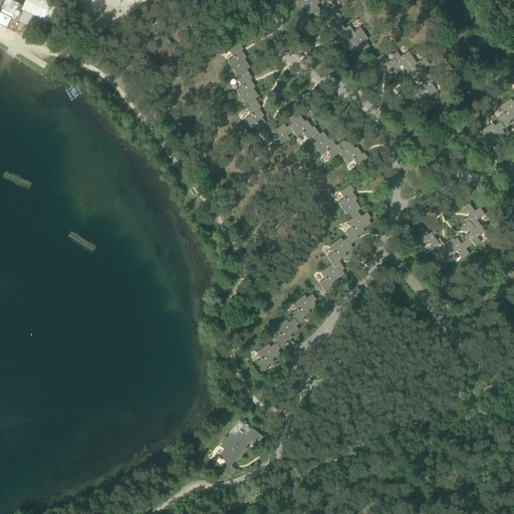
[(0,0),(0,10),(1,9),(17,17),(23,6),(10,0),(0,0)]
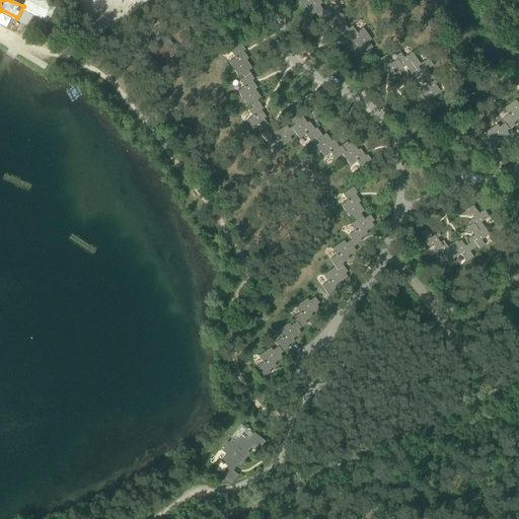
[(315,13),(316,14),(322,10),(319,6),(322,3),(319,0),(294,0),(297,3),(299,2),(304,9),(306,7),(312,16),(315,13)]
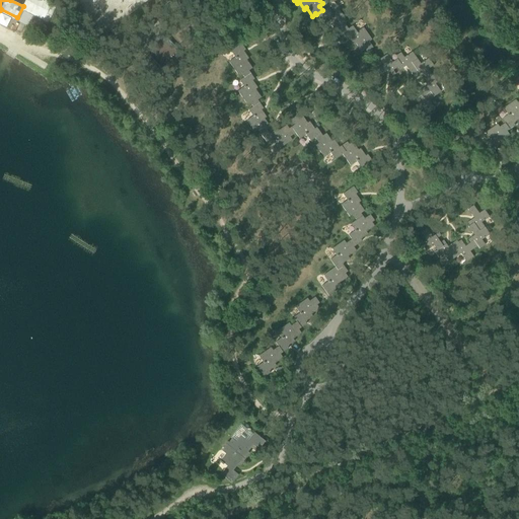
[(340,31),(342,33),(348,29),(344,24),(347,22),(338,10),(331,14),(326,7),(322,10),(316,14),(321,21),(323,20),(328,27),(330,25),(337,34),(340,31)]
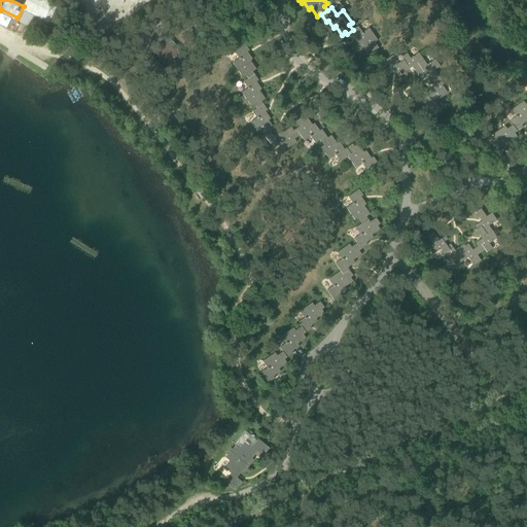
[(353,30),(347,34),(351,40),(353,39),(358,46),(361,44),(366,54),(371,50),(373,54),(379,48),(375,42),(378,40),(369,28),(361,34),(356,27),(353,30)]
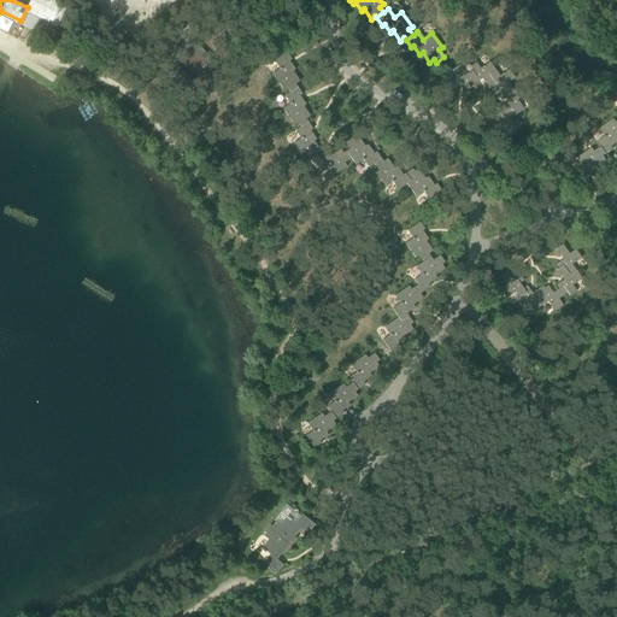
[(285,86),(289,93),(298,88),(295,84),(300,82),(293,72),(295,70),(289,62),(292,59),(287,52),(274,62),(278,69),(271,75),(281,89),(285,86)]
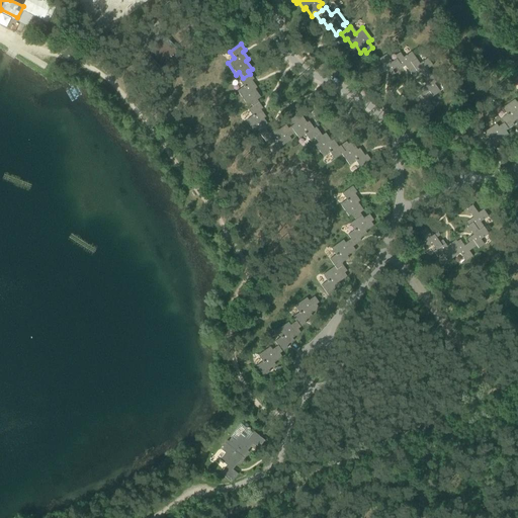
[(411,75),(413,74),(417,71),(412,63),(416,60),(411,53),(403,58),(399,53),(394,56),(396,59),(400,65),(397,68),(399,71),(405,67),(411,75)]
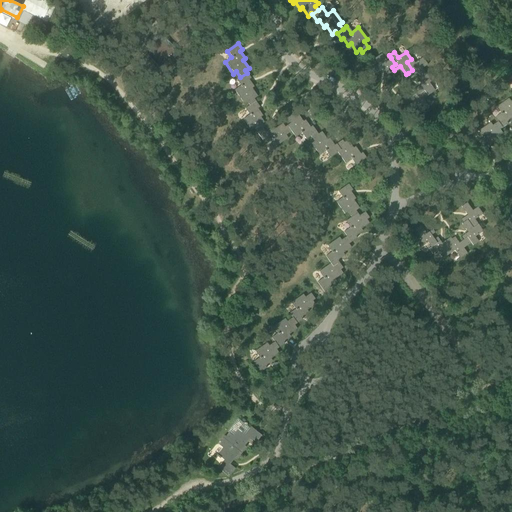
[(387,70),(392,67),(395,64),(391,58),(387,61),(382,54),(374,59),(378,64),(370,70),(374,75),(382,69),(387,75),(390,73),(387,70)]
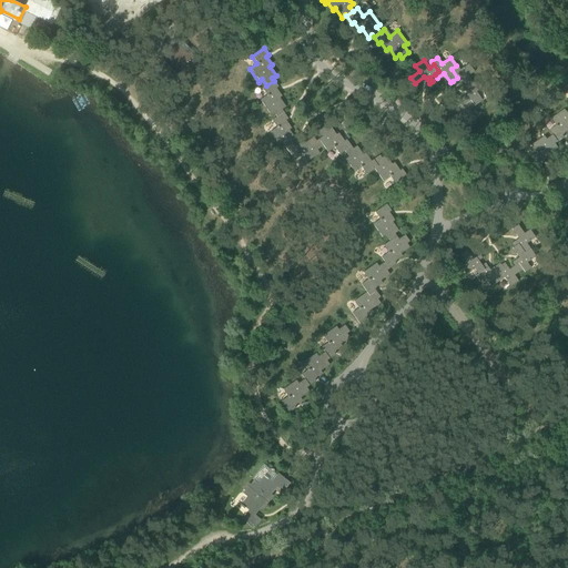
[(462,80),(465,84),(468,89),(474,84),(467,75),(473,72),(468,64),(459,70),(456,66),(452,69),(457,78),(453,81),(455,84),(462,80)]
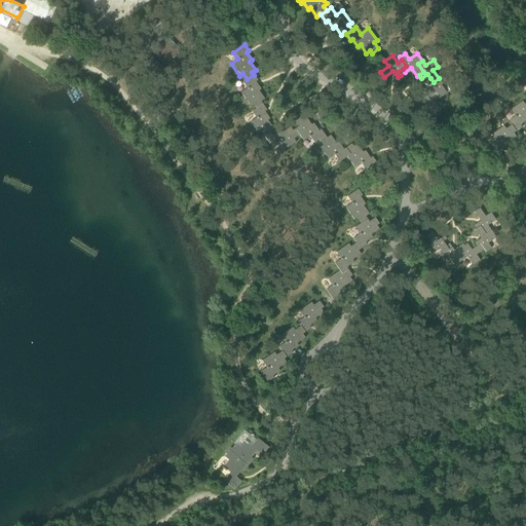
[(252,103),(256,109),(263,104),(261,102),(264,100),(259,90),(261,89),(256,82),(258,80),(254,75),(247,79),(242,82),(247,88),(240,92),(249,105),(252,103)]
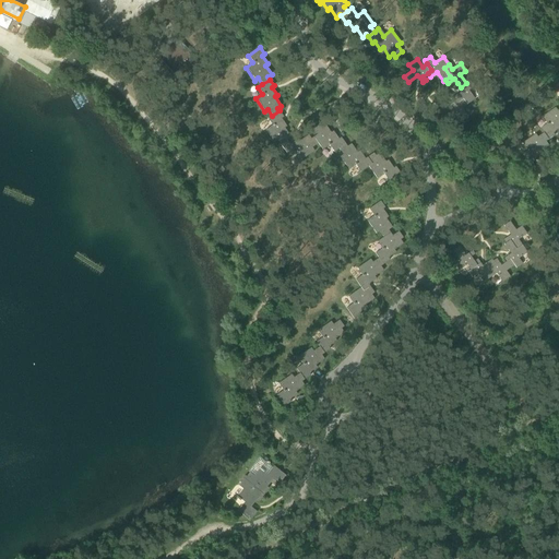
[(450,99),(451,100),(454,106),(464,100),(466,105),(474,99),(468,91),(474,87),(470,81),(466,83),(461,87),(458,83),(454,85),(459,93),(450,99)]
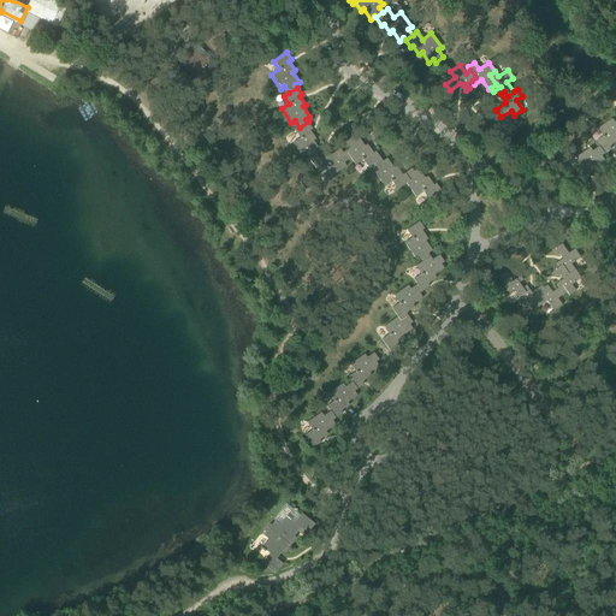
[(501,117),(497,111),(493,114),(498,122),(489,129),(493,135),(503,129),(507,135),(515,130),(508,119),(514,116),(511,111),(501,117)]
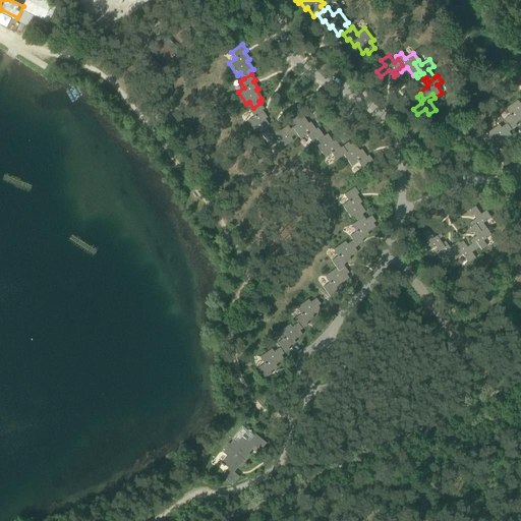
[(504,120),(507,124),(511,130),(518,126),(516,124),(520,120),(520,102),(520,104),(518,101),(506,109),(510,116),(504,120)]
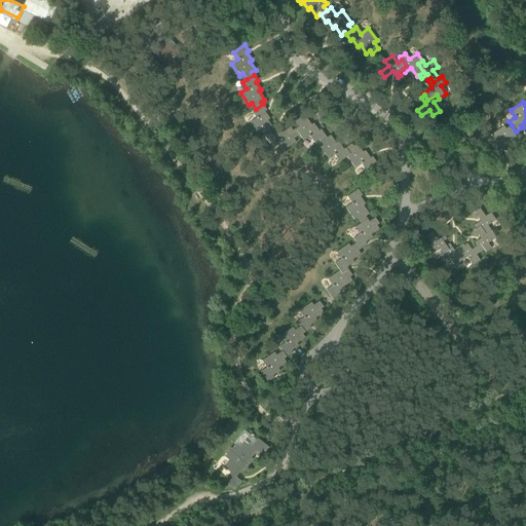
[(261,133),(265,139),(271,135),(269,132),(273,128),(267,120),(270,119),(264,111),(266,110),(263,104),(256,109),(251,112),(256,118),(249,123),(257,136),(261,133)]
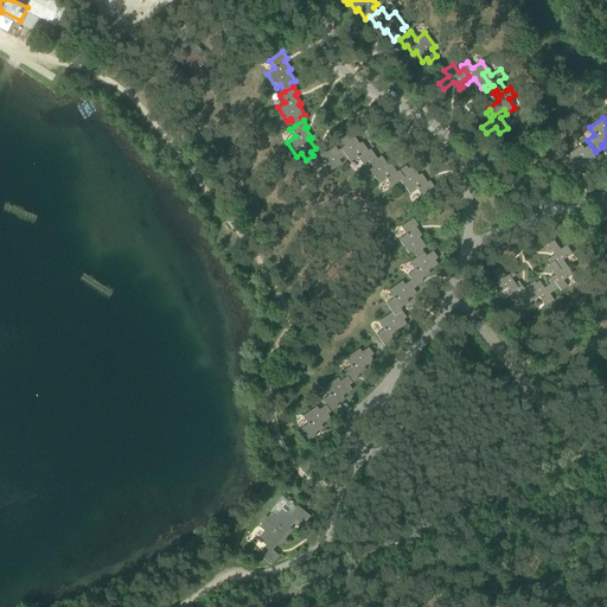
[(362,166),(368,163),(375,157),(370,149),(368,152),(362,142),(359,145),(352,135),(349,138),(346,135),(339,140),(344,146),(338,151),(343,158),(345,157),(350,164),(357,159),(362,166)]
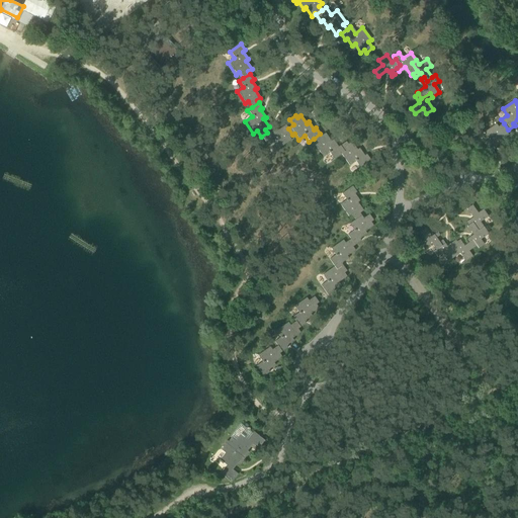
[(508,130),(504,123),(499,127),(497,124),(485,133),(490,139),(483,144),(491,154),(496,150),(495,148),(502,143),(501,141),(509,135),(506,131),(508,130)]
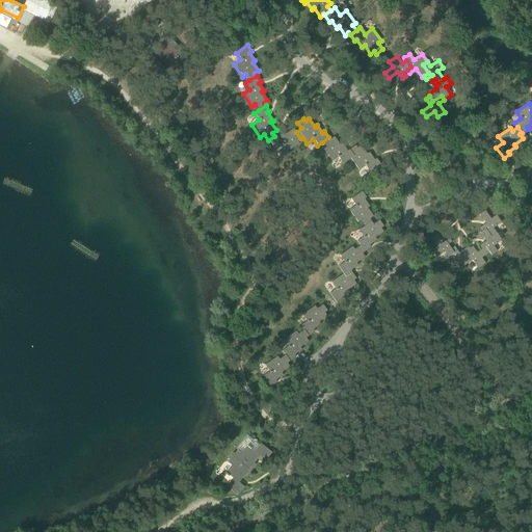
[(297,140),(300,138),(296,132),(293,128),(285,134),(284,132),(275,137),(274,136),(268,140),(274,151),(282,147),(286,153),(299,144),(297,140)]
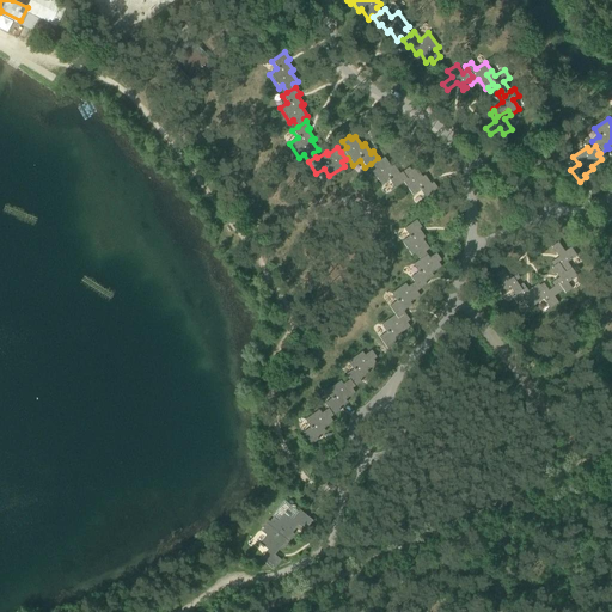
[(395,189),(404,183),(409,179),(404,171),(399,173),(393,165),(391,167),(384,158),(380,160),(378,158),(371,164),(374,170),(371,172),(381,187),(389,182),(395,189)]
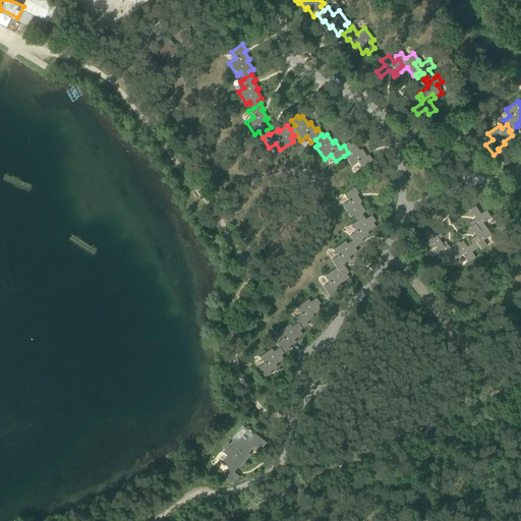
[(348,153),(344,156),(351,167),(358,163),(362,169),(372,162),(368,156),(366,157),(361,150),(359,151),(353,142),(350,146),(348,142),(344,146),(348,153)]
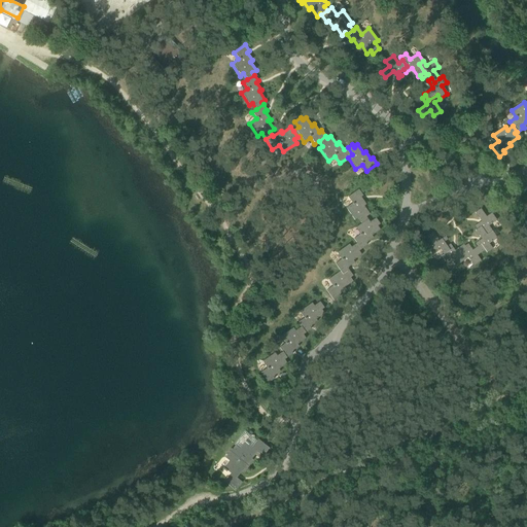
[(357,213),(363,222),(367,219),(366,217),(370,214),(363,206),(366,205),(360,197),(362,196),(358,189),(347,198),(351,204),(345,209),(351,217),(357,213)]
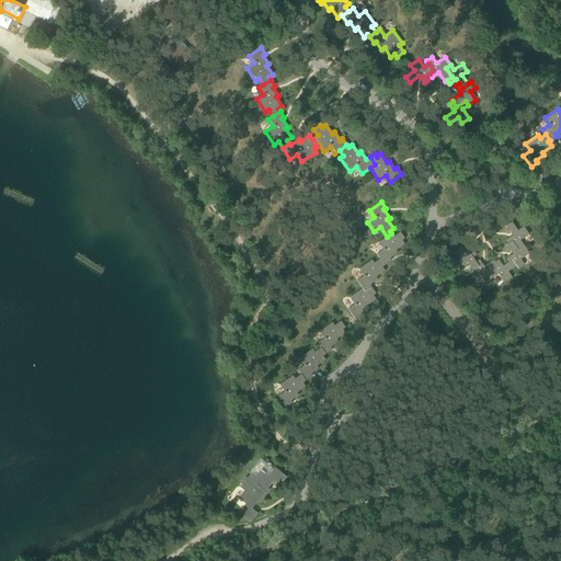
[(505,241),(507,244),(512,241),(517,250),(523,247),(519,241),(529,235),(523,227),(517,231),(512,222),(505,227),(512,236),(505,241)]
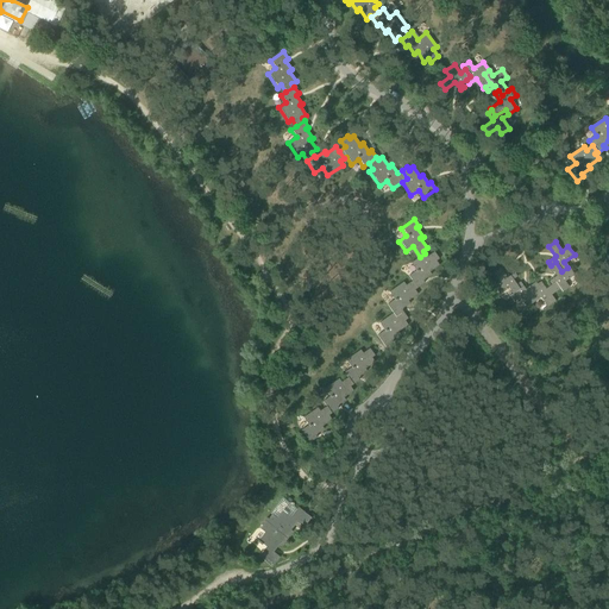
[(408,277),(412,282),(416,289),(424,283),(422,281),(431,275),(429,272),(439,265),(435,262),(439,259),(434,252),(427,257),(425,253),(420,257),(416,259),(422,267),(408,277)]
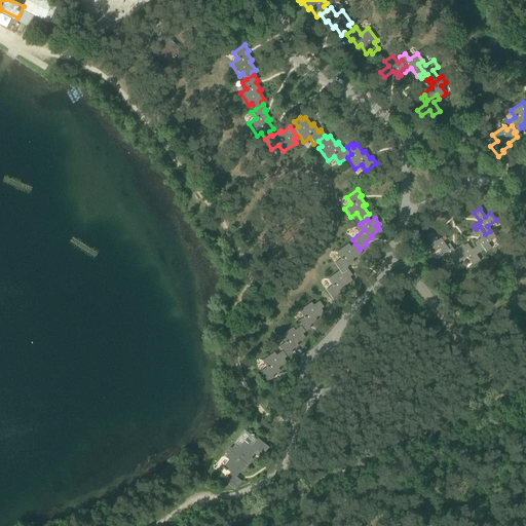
[(474,243),(476,247),(479,245),(483,250),(485,253),(491,249),(488,245),(495,238),(490,231),(485,234),(480,226),(476,229),(474,230),(480,238),(474,243)]
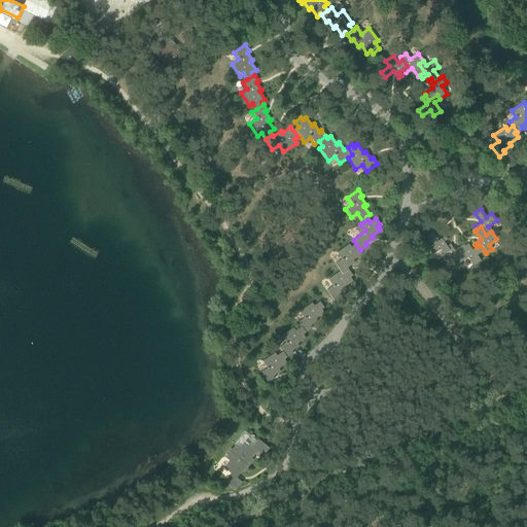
[(441,249),(444,254),(449,250),(447,247),(444,242),(448,240),(445,236),(438,241),(432,232),(426,236),(432,244),(427,248),(432,255),(441,249)]
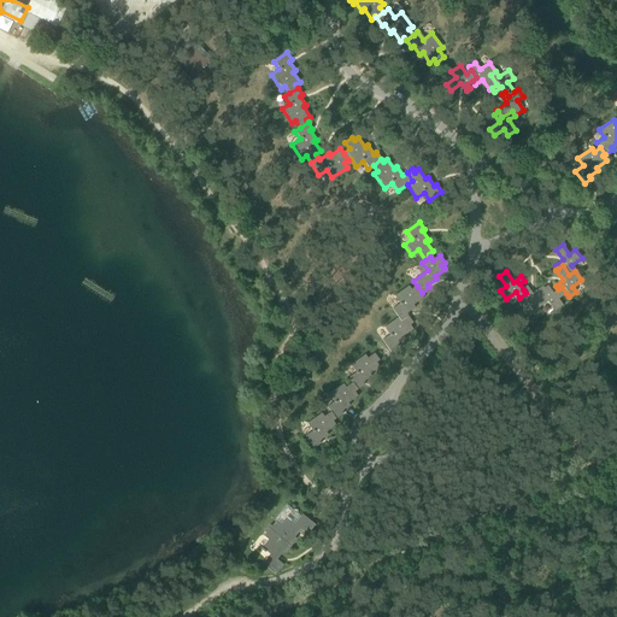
[(391,310),(398,318),(400,323),(409,317),(406,313),(415,307),(413,305),(423,299),(419,294),(422,293),(417,286),(411,291),(409,287),(394,297),(399,304),(391,310)]
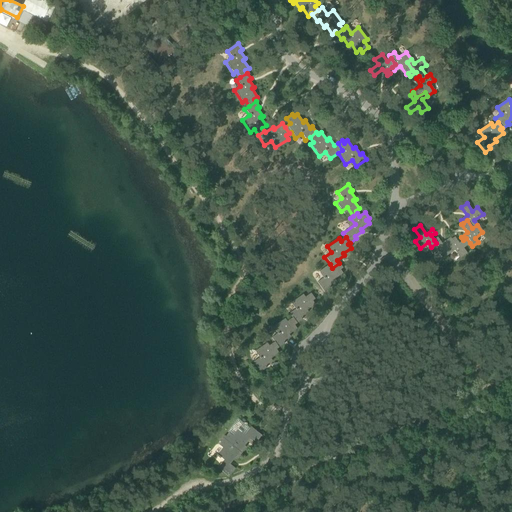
[(436,243),(431,247),(428,249),(432,254),(437,251),(442,259),(449,254),(446,248),(453,243),(451,239),(450,237),(442,243),(437,237),(434,240),(436,243)]
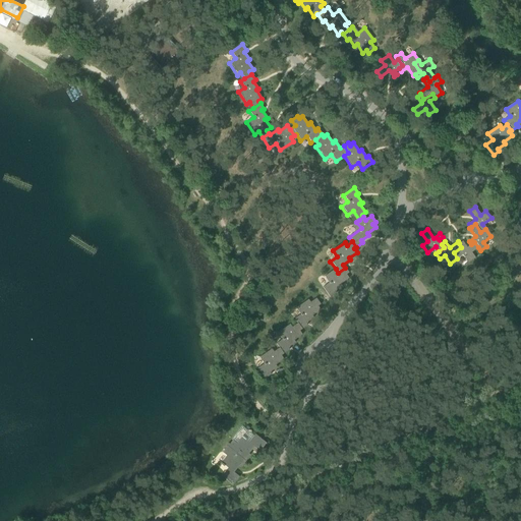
[(462,241),(459,243),(461,247),(454,252),(457,258),(462,255),(468,263),(476,257),(472,251),(478,247),(474,242),(471,244),(467,247),(462,241)]
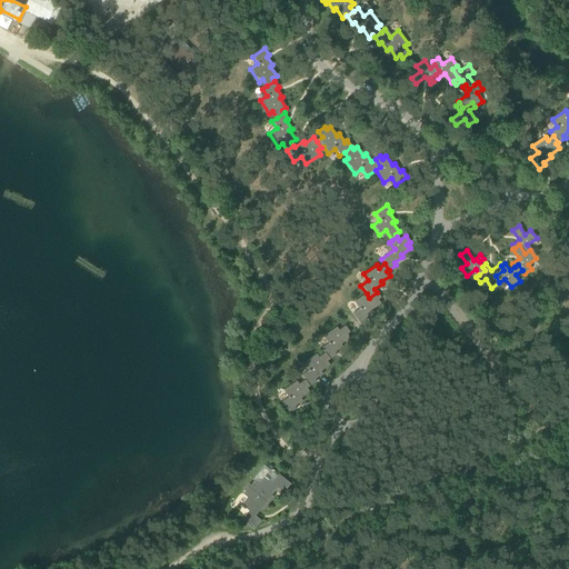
[(369,298),(367,293),(353,302),(359,309),(352,313),(360,326),(367,321),(366,319),(373,312),(372,310),(381,303),(378,300),(381,298),(377,292),(369,298)]
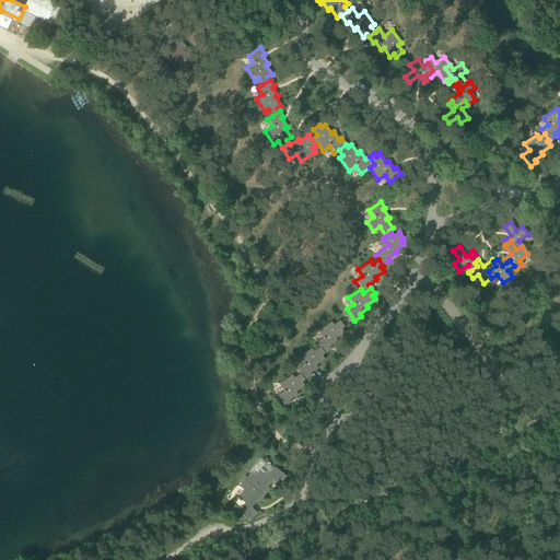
[(316,343),(319,348),(324,356),(330,350),(329,348),(337,342),(335,340),(345,335),(341,329),(345,328),(339,322),(334,326),(331,323),(317,331),(323,339),(316,343)]
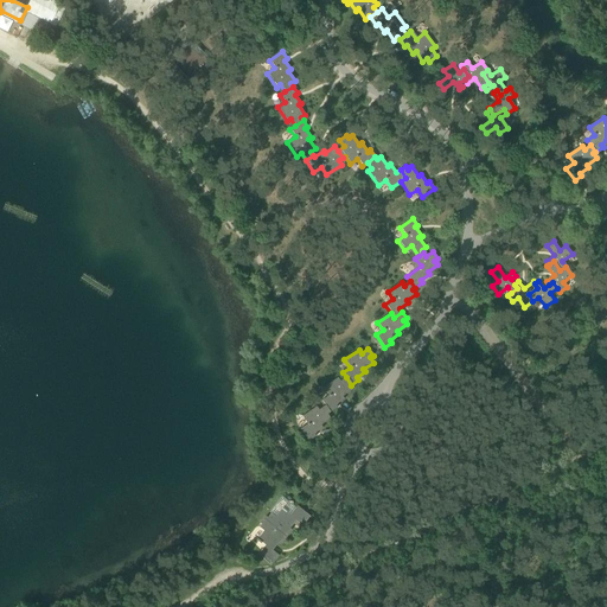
[(321,401),(325,406),(330,414),(337,409),(336,406),(344,400),(343,397),(350,391),(347,388),(351,385),(346,377),(340,382),(338,378),(324,388),(328,396),(321,401)]
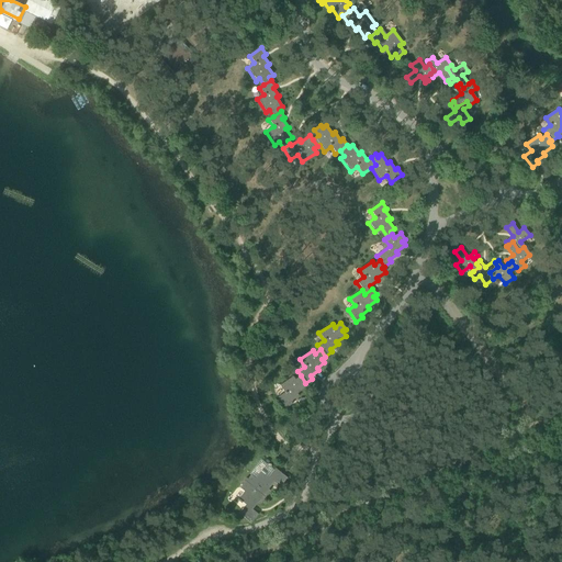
[(300,386),(305,383),(301,375),(295,380),(293,377),(279,386),(284,393),(278,397),(285,409),(292,405),(291,403),(299,397),(296,395),(302,391),(300,386)]
